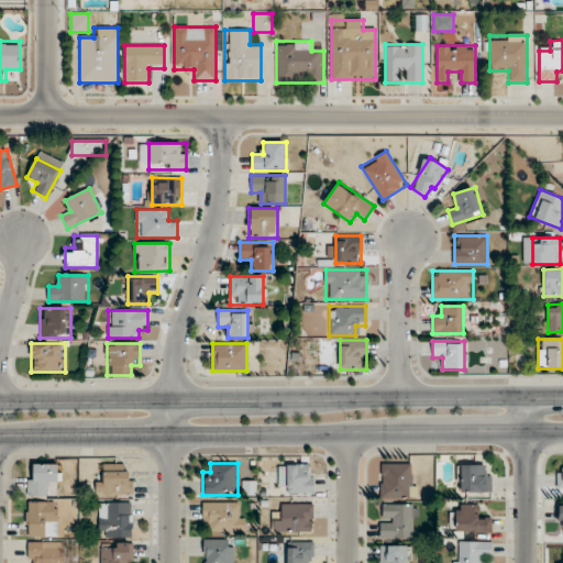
[(381,498),(411,498),(411,464),(381,464),(381,498)]
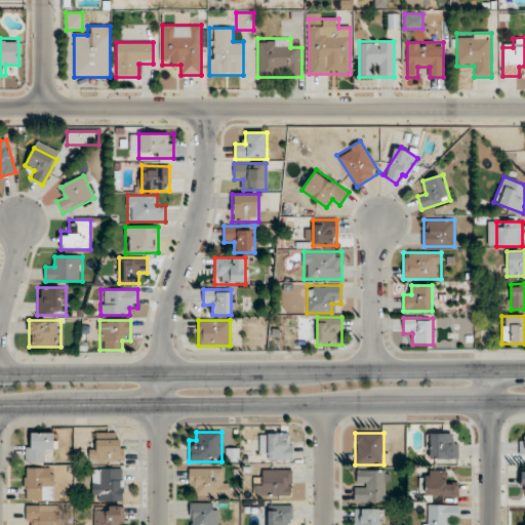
[(26,461),(49,461),(49,454),(53,454),(53,434),(26,434),(26,461)]
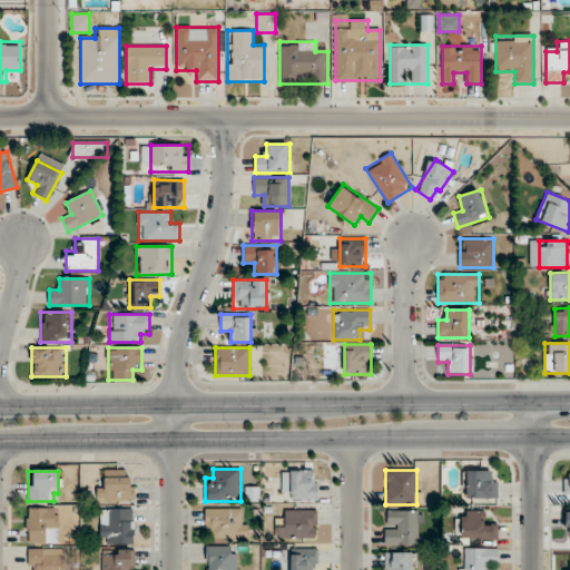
[(283,471),(283,498),(316,498),(316,471),(283,471)]
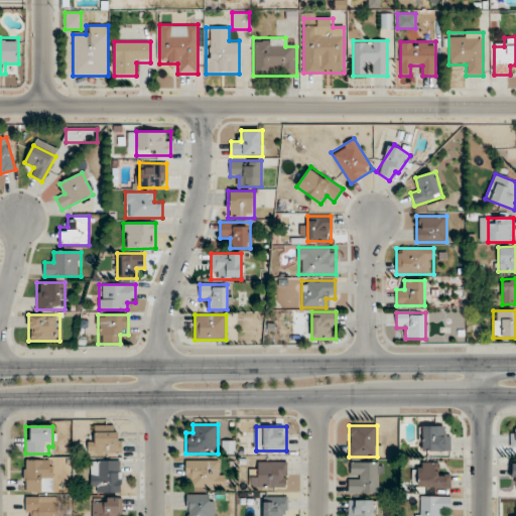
[(449,426),(421,426),(421,452),(449,452),(449,426)]
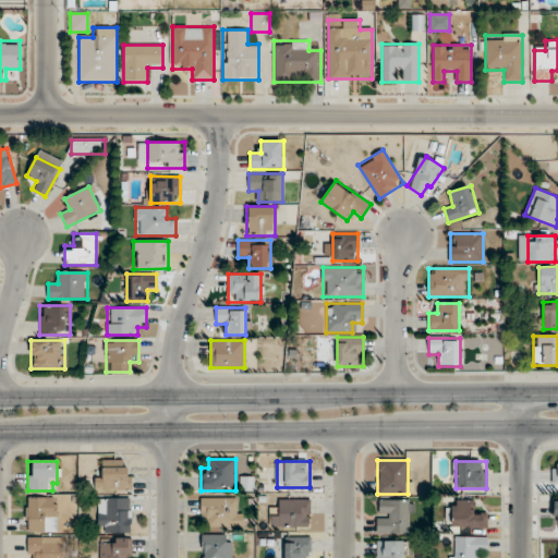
[(130,490),(130,463),(96,463),(96,490),(130,490)]
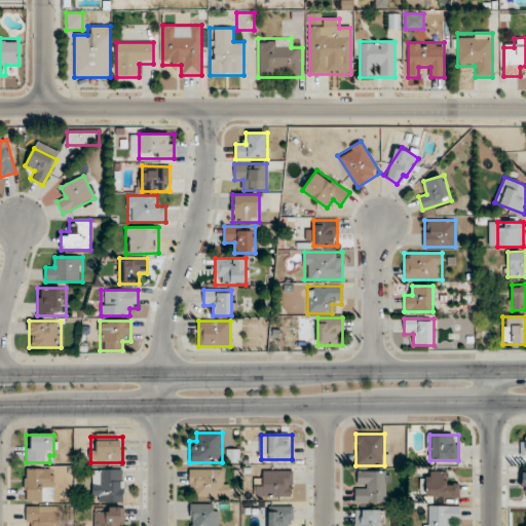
[(43,492),(53,492),(53,468),(25,468),(24,501),(43,501),(43,492)]
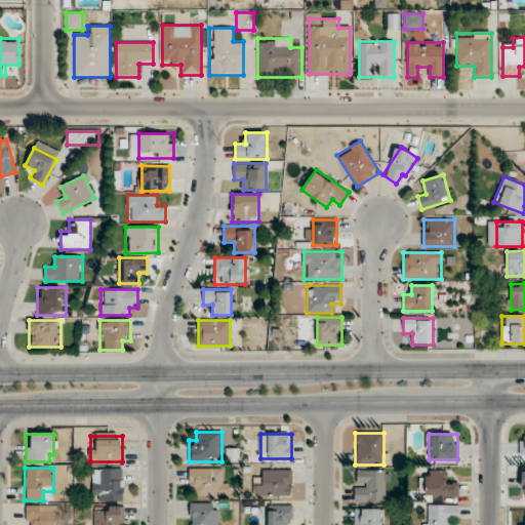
[(122,501),(122,469),(92,469),(92,501),(122,501)]
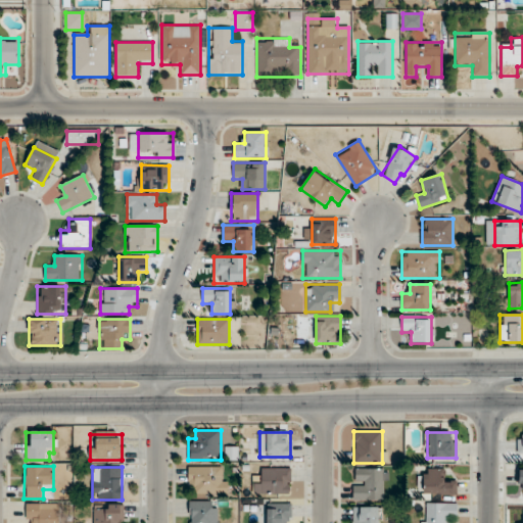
[(226,492),(226,467),(188,467),(188,492),(226,492)]
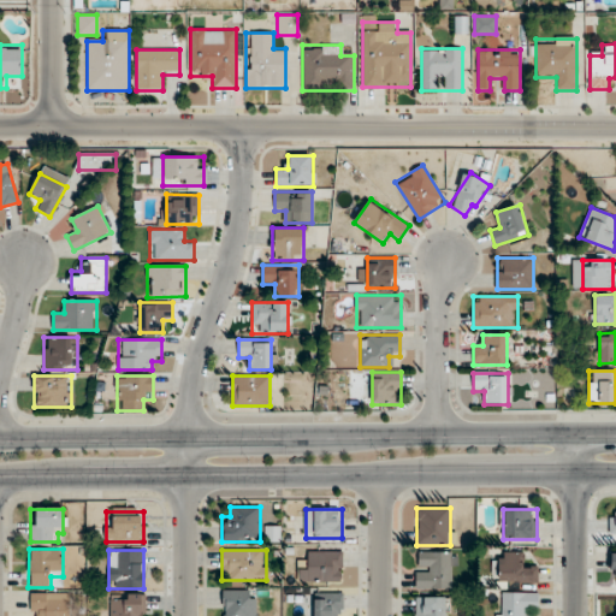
[(309,563),(298,563),(298,582),(342,582),(342,551),(309,551),(309,563)]
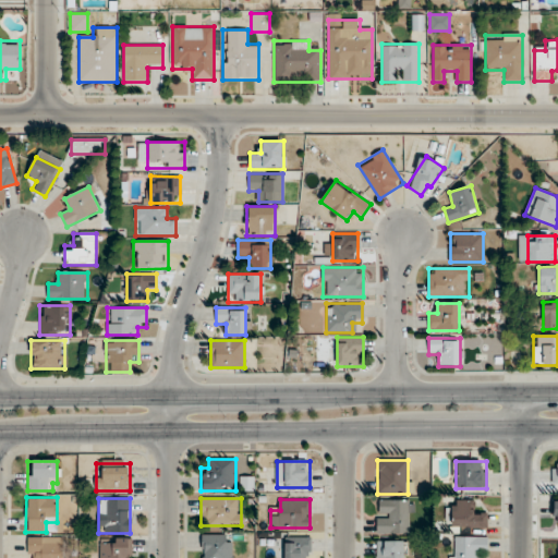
[(377,534),(413,534),(413,500),(377,500),(377,534)]
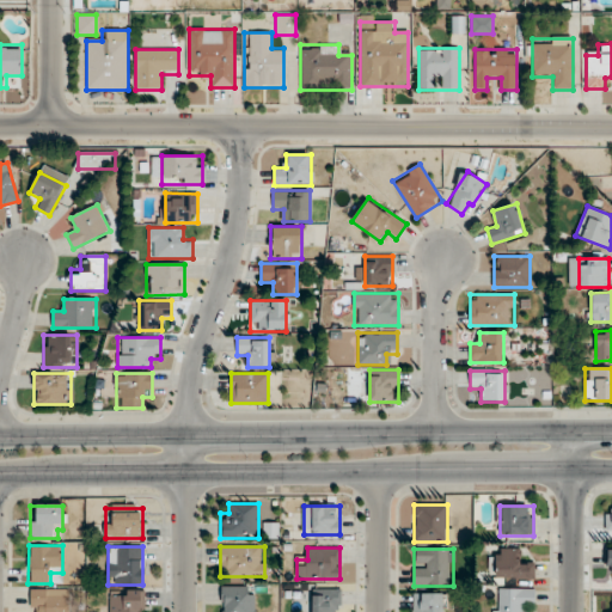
[(532,580),(532,561),(520,561),(520,549),(496,549),(496,580),(532,580)]
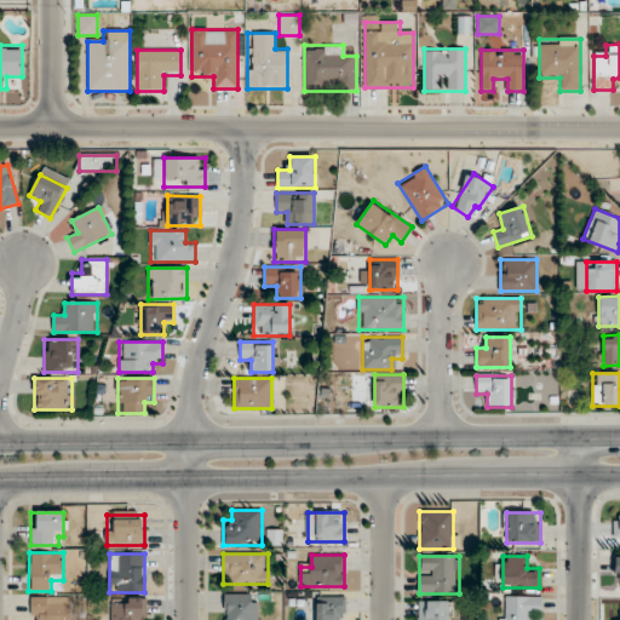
[(257,619),(257,595),(224,595),(224,619),(257,619)]
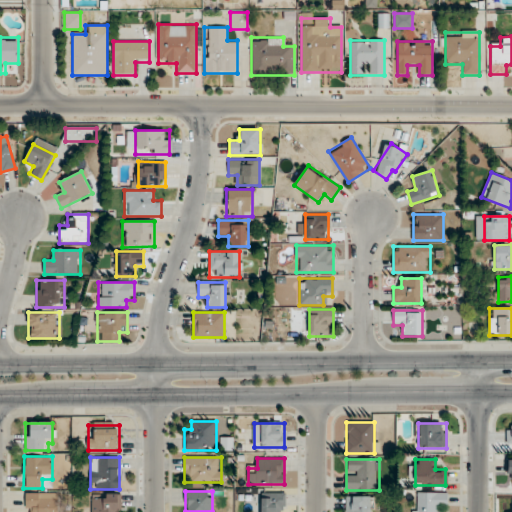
[(56,511),(56,493),(25,493),(25,511),(56,511)]
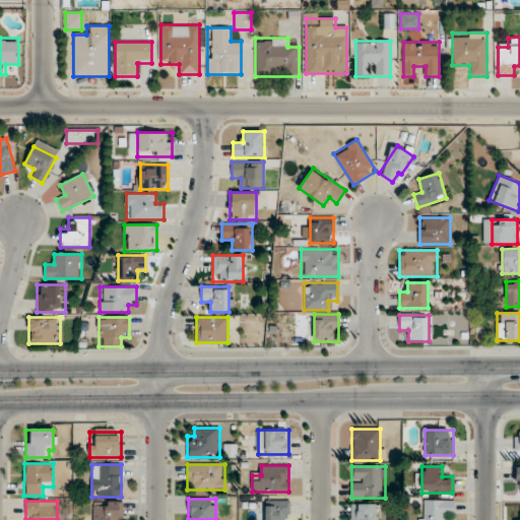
[(91,519),(122,519),(122,501),(92,501),(91,519)]
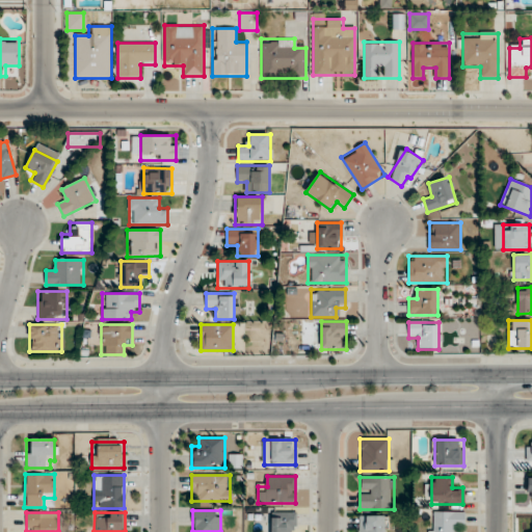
[(295,531),(296,512),(271,512),(270,531),(295,531)]
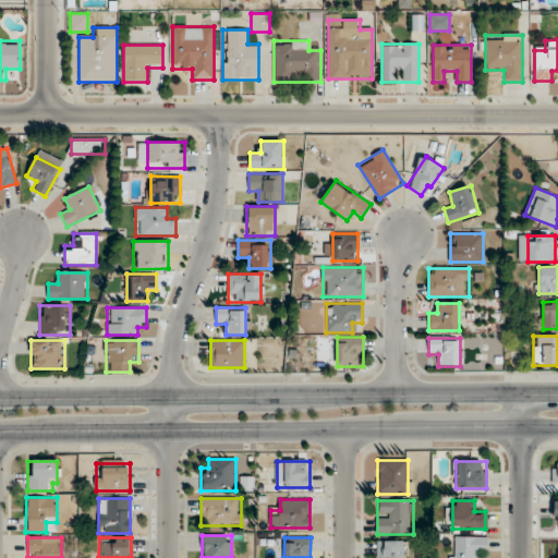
[(486,557),(486,537),(451,537),(450,557),(486,557)]
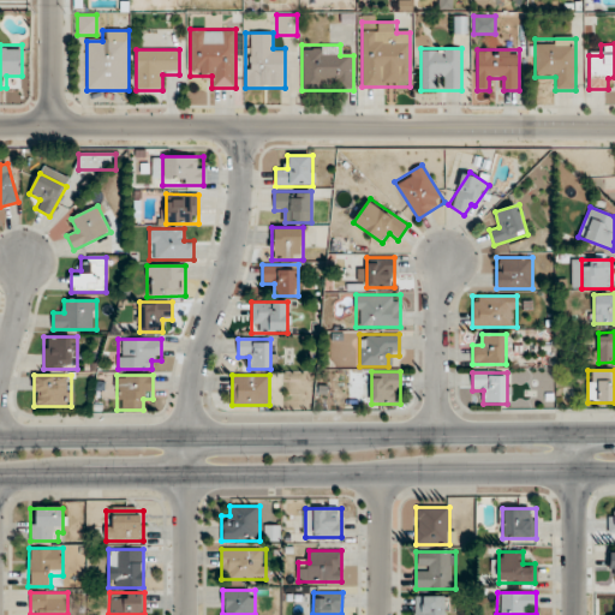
[(415,614),(445,614),(446,596),(416,596),(415,614)]
